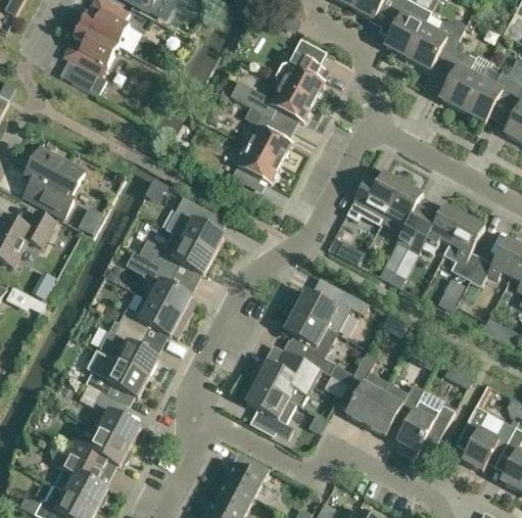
[(8,0),(3,9),(14,15),(22,0),(8,0)]
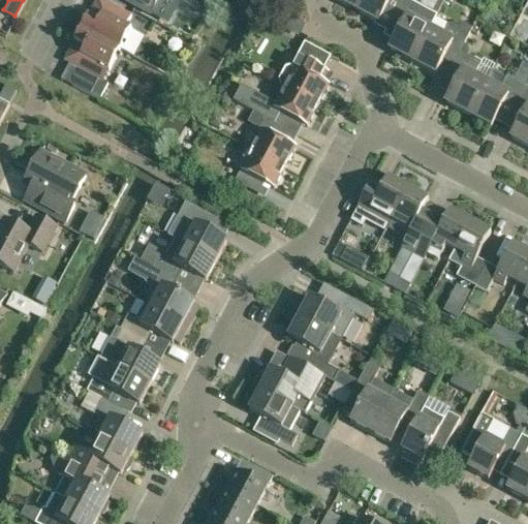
[(86,12),(80,25),(119,47),(130,25),(124,23),(130,11),(109,0),(100,0),(92,16),(86,12)]
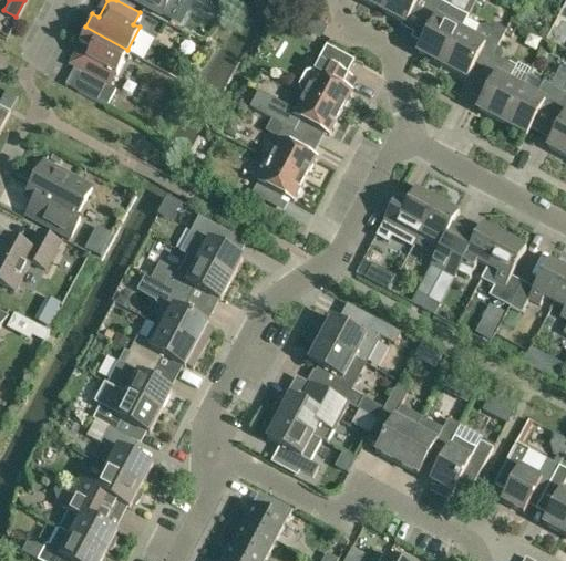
[(139,0),(160,11),(165,0),(139,0)]
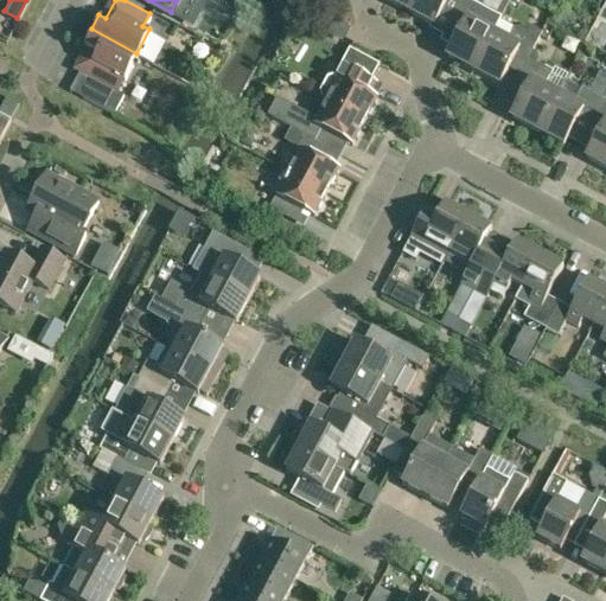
[(410,0),(407,7),(433,21),(445,0),(455,0),(458,1),(458,0),(410,0)]
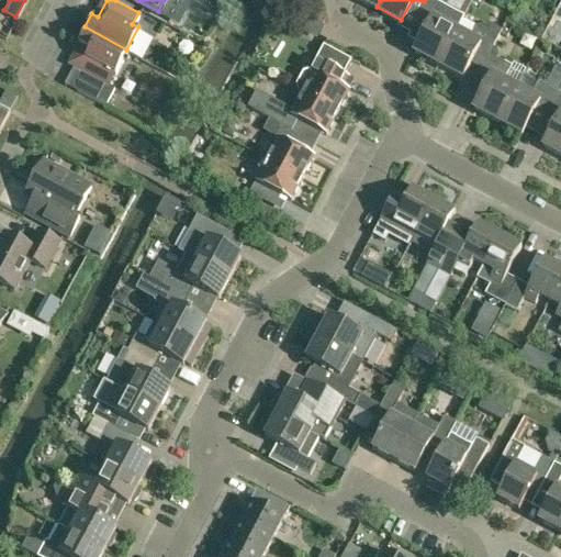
[(424,0),(424,1),(412,24),(423,30),(413,48),(437,62),(456,26),(457,28),(463,13),(450,6),(439,0),(424,0)]
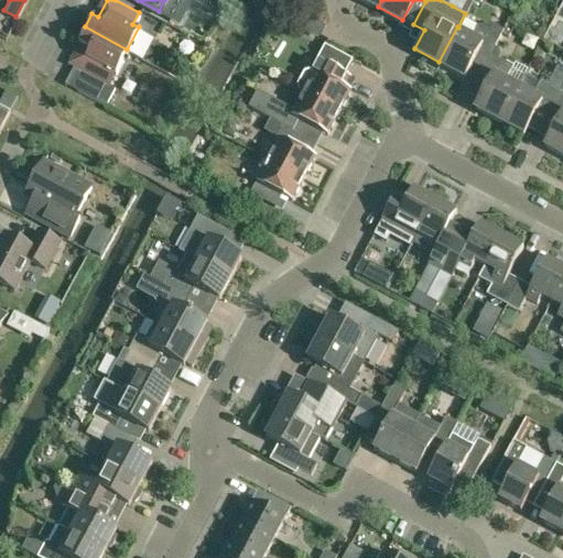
[(453,0),(472,9),(475,0),(453,0)]
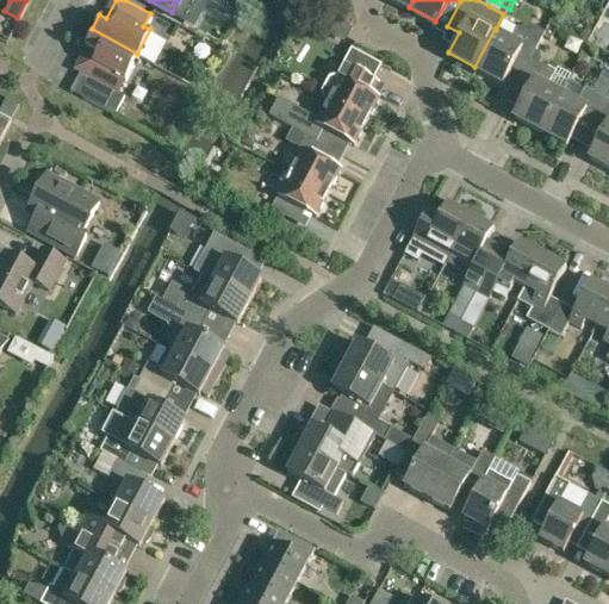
[(509,37),(496,30),(495,29),(474,67),(501,81),(515,54),(527,60),(529,55),(544,29),(532,23),(516,24),(509,37)]
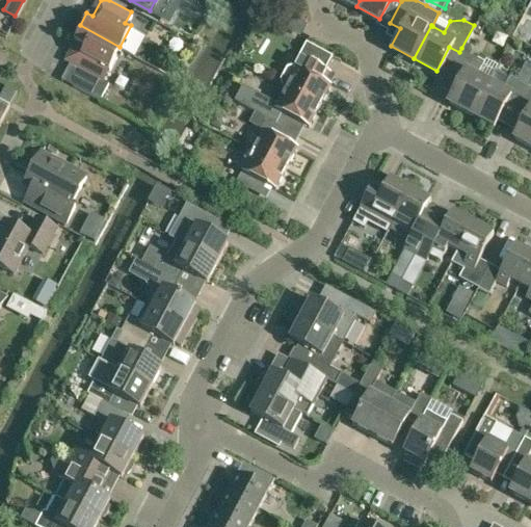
[(120,47),(80,25),(73,38),(79,41),(69,60),(79,67),(71,82),(99,97),(107,80),(102,78),(108,68),(120,47)]
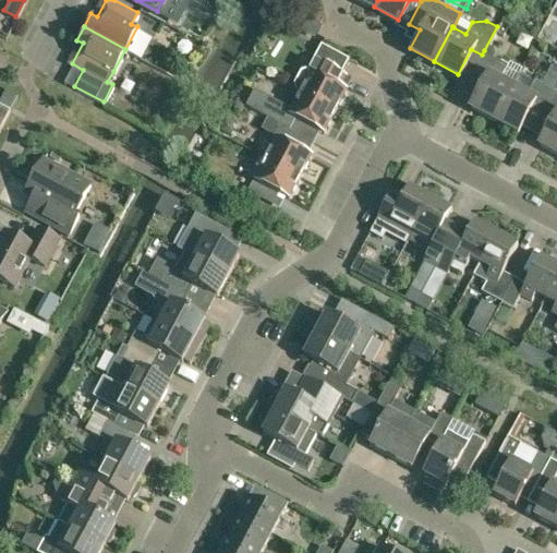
[(484,50),(482,55),(471,74),(482,80),(469,105),(493,118),(511,83),(499,76),(507,62),(484,50)]
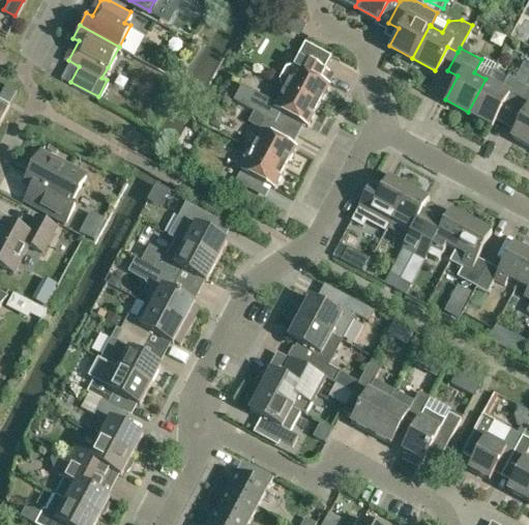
[(284,85),(317,104),(328,83),(326,81),(331,70),(297,52),(292,62),(285,64),(278,77),(281,84),(284,86),(284,85)]
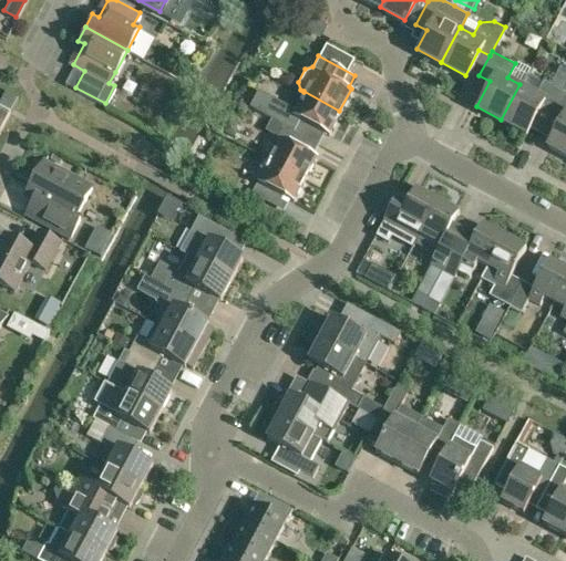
[(520,84),(501,120),(525,132),(538,107),(549,113),(565,81),(565,66),(561,64),(552,83),(527,70),(521,84),(520,84)]
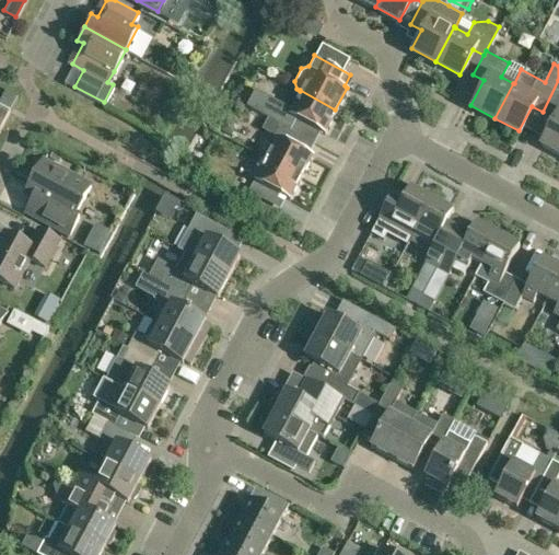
[(558,80),(543,112),(552,117),(539,142),(558,152),(558,80)]
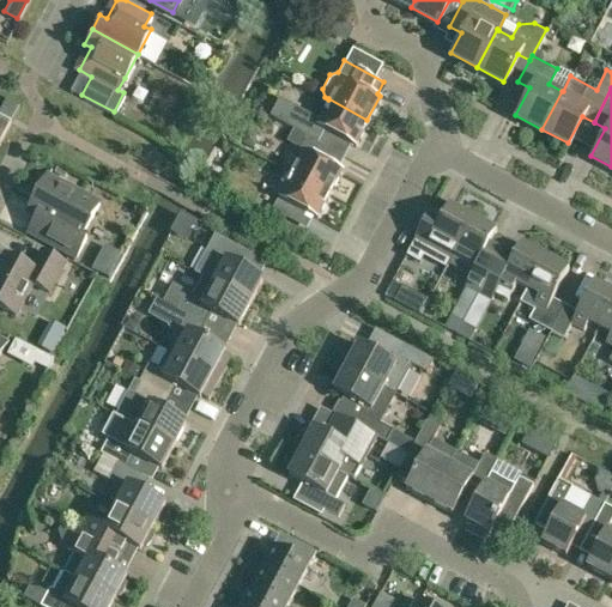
[(328,98),(328,99),(320,116),(279,95),(270,113),(306,132),(344,153),(350,141),(355,144),(367,120),(328,98)]
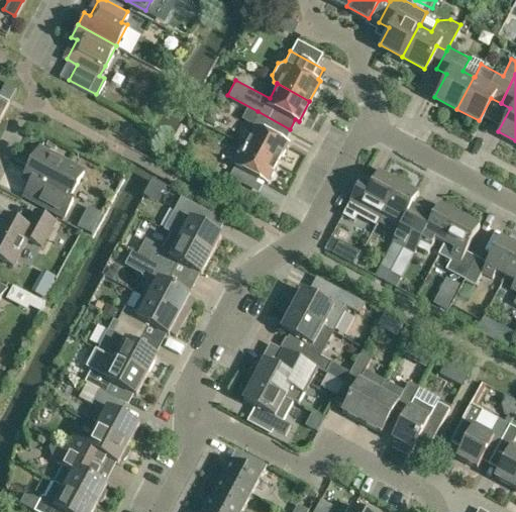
[(0,113),(8,99),(0,95),(0,113)]
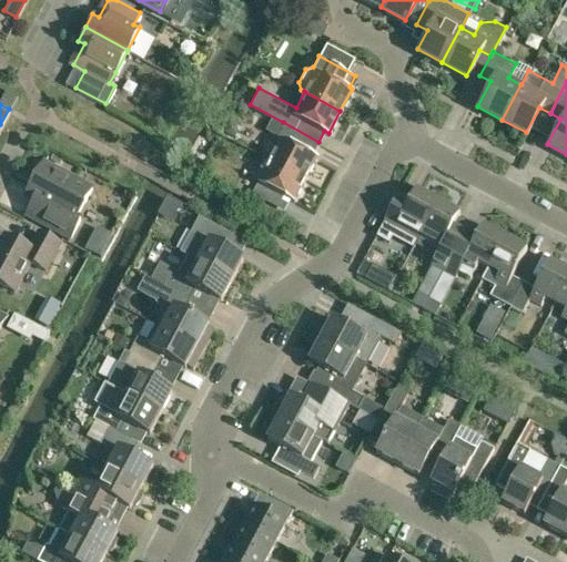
[(319,142),(283,122),(276,134),(281,136),(269,157),(304,177),(316,155),(312,153),(319,142)]
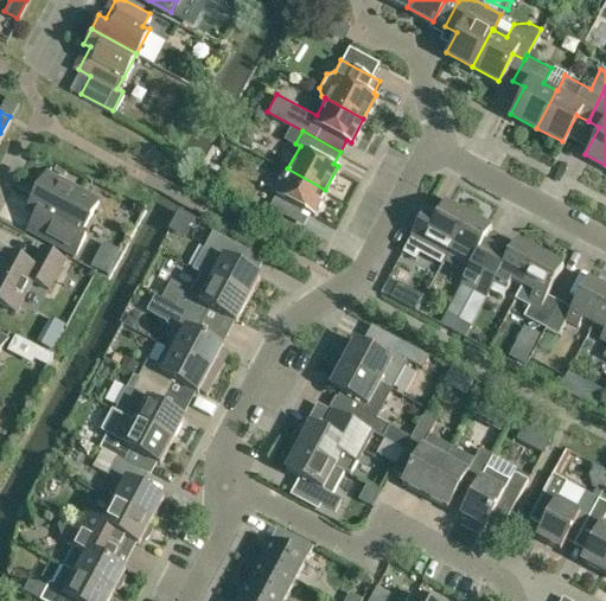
[(325,190),(287,168),(286,172),(281,170),(273,186),(276,189),(268,204),(294,218),(301,206),(313,213),(325,190)]
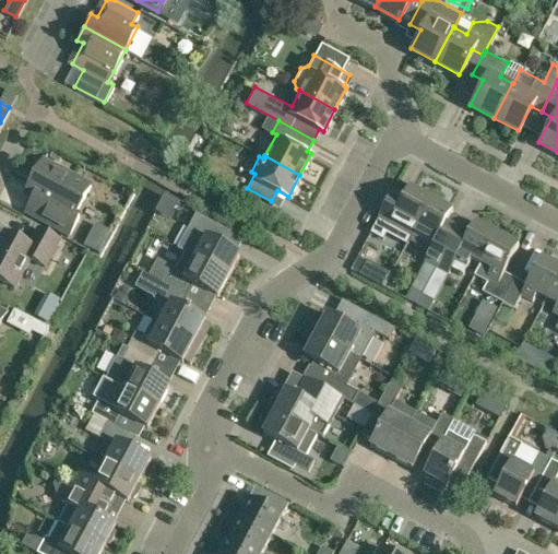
[(48,204),(42,217),(68,232),(79,213),(74,211),(90,183),(67,169),(64,175),(39,161),(23,191),(48,204)]
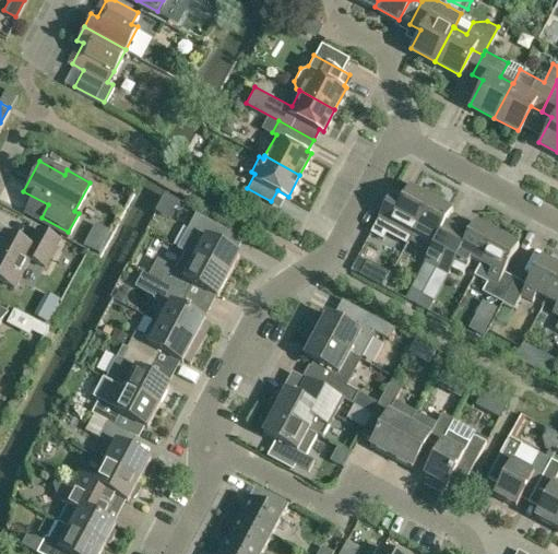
[(410,233),(414,225),(430,196),(408,184),(394,211),(382,205),(370,230),(381,235),(389,222),(410,233)]
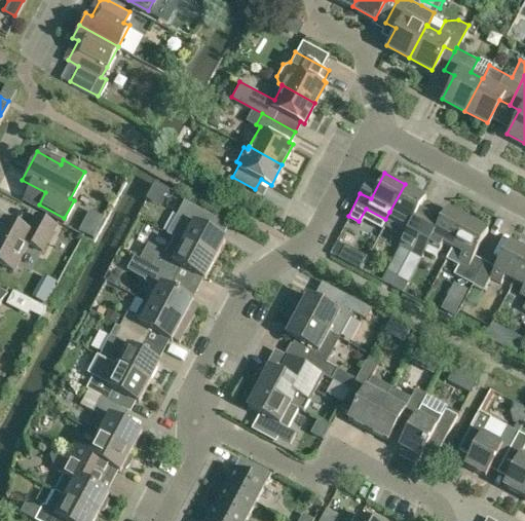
[(405,184),(389,212),(400,217),(396,224),(406,230),(387,265),(398,270),(407,254),(408,254),(410,249),(422,226),(411,220),(425,194),(405,184)]
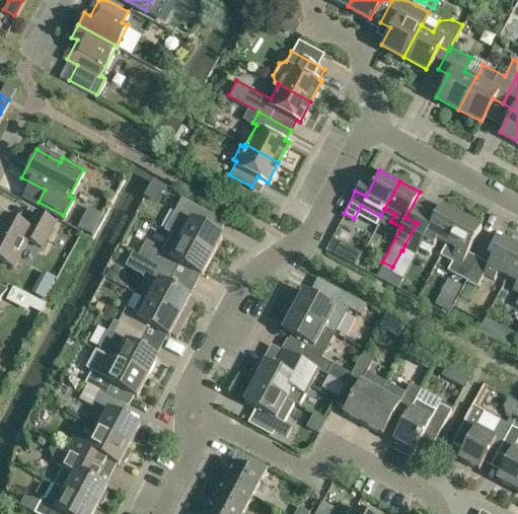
[(179,236),(211,252),(222,233),(199,221),(205,210),(181,198),(173,213),(188,221),(179,236)]
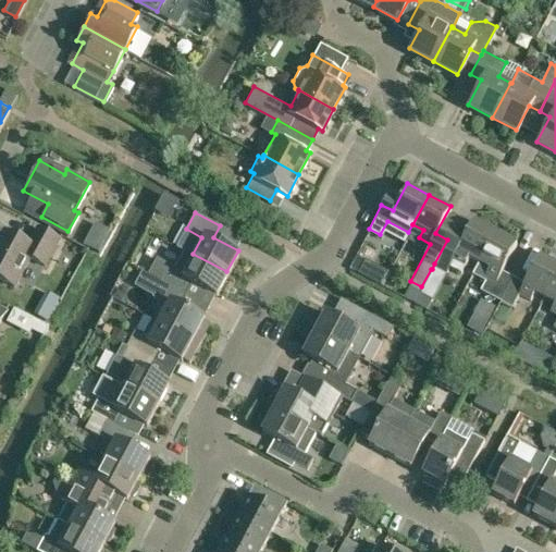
[(458,246),(447,240),(434,264),(445,270),(448,264),(460,270),(468,254),(478,259),(494,230),(472,218),(458,246)]
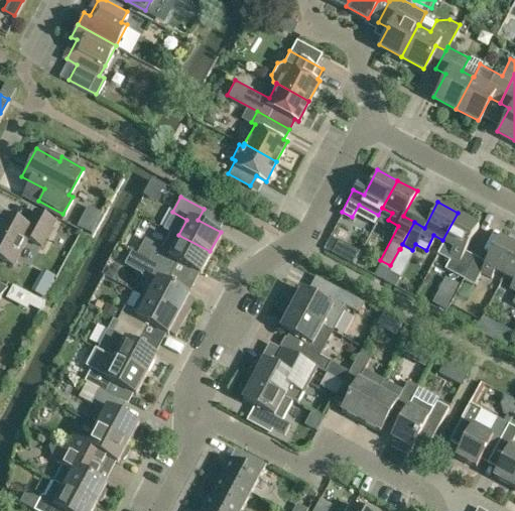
[(3,212),(0,216),(0,256),(12,262),(26,236),(40,243),(53,219),(34,208),(26,224),(3,212)]
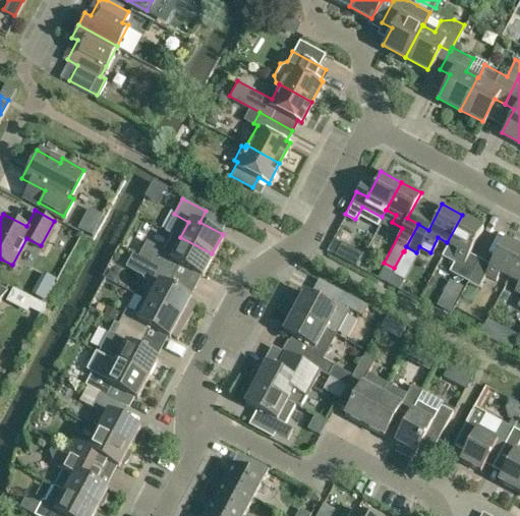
[(482,225),(462,215),(447,242),(457,247),(453,255),(455,256),(448,269),(467,279),(479,256),(469,250),(482,225)]
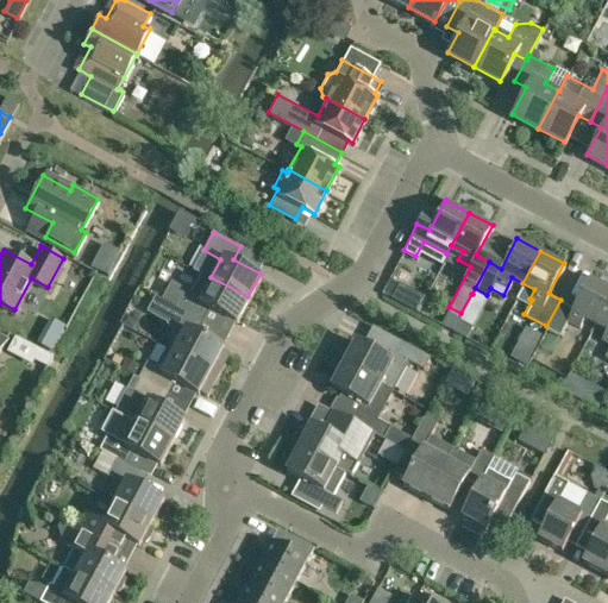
[(248,296),(211,277),(201,271),(192,290),(170,278),(161,296),(170,301),(202,318),(208,306),(236,320),(248,296)]
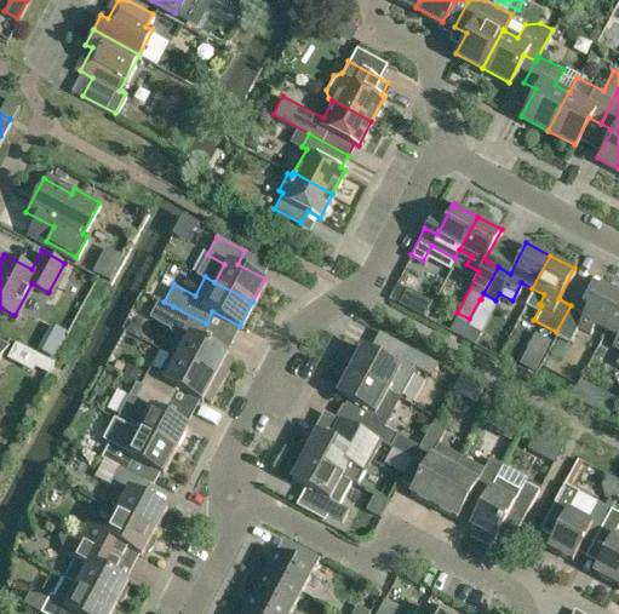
[(583,313),(571,305),(556,332),(569,339),(577,323),(589,331),(594,322),(606,328),(618,302),(618,292),(600,282),(583,313)]
